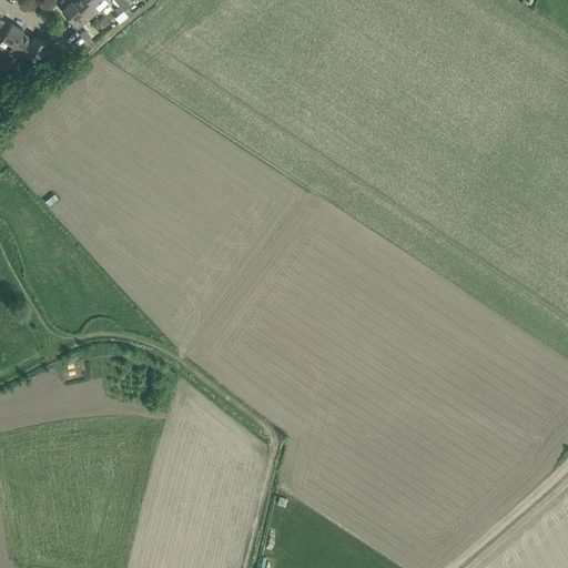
[(89,19),(98,10),(88,0),(77,0),(73,3),(84,16),(89,19)]
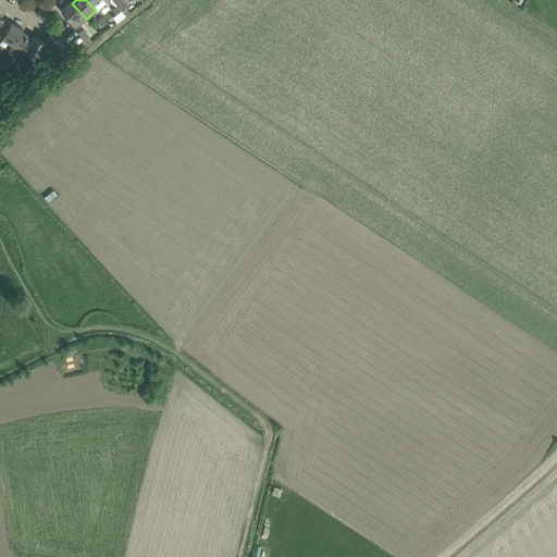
[(106,1),(103,0),(86,0),(96,10),(106,1)]
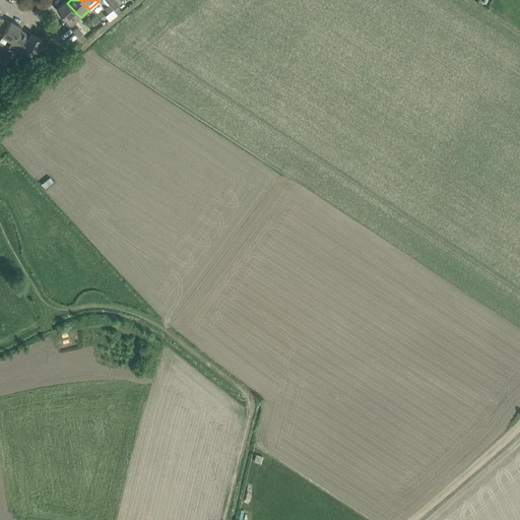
[(110,5),(117,14),(121,11),(117,6),(119,5),(114,0),(105,0),(110,5)]
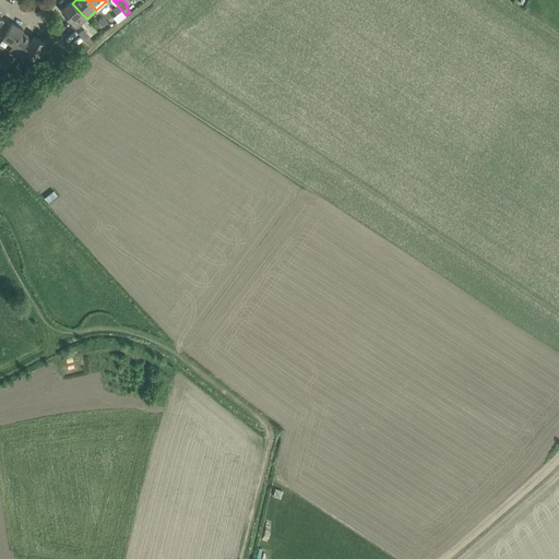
[(71,1),(61,10),(74,24),(83,15),(72,3),(71,1)]
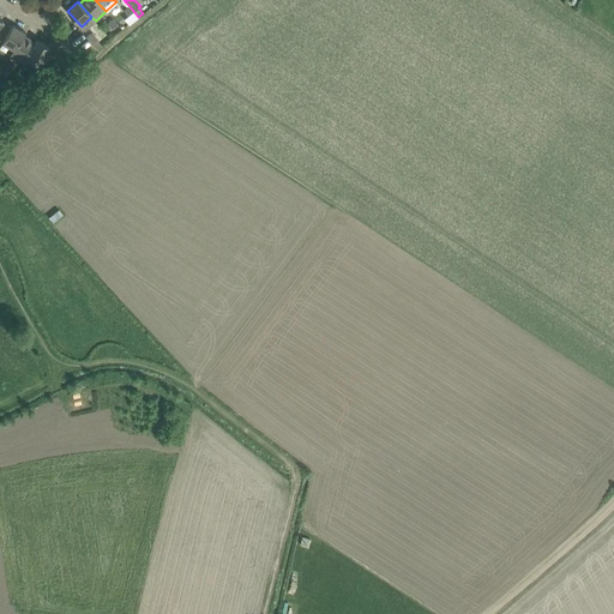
[(130,25),(138,17),(130,6),(124,11),(127,16),(124,19),(130,25)]
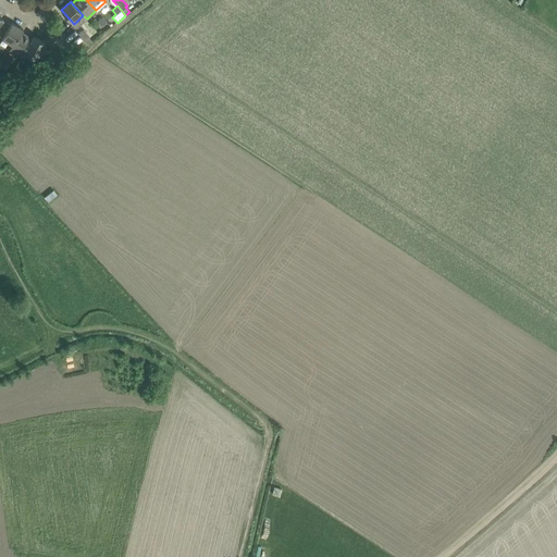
[(11,44),(21,28),(12,23),(2,38),(11,44)]
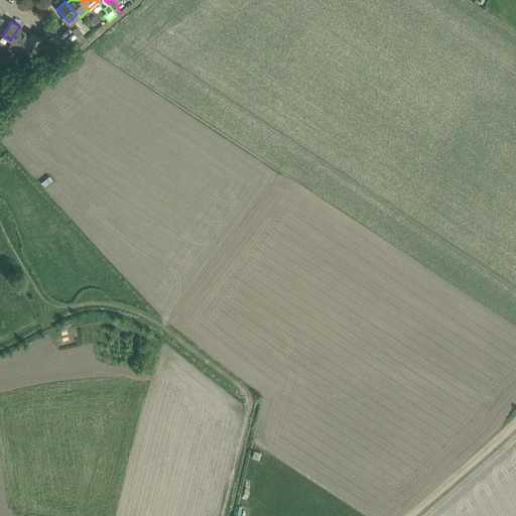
[(15,50),(26,33),(20,29),(21,27),(19,26),(10,40),(11,41),(8,46),(15,50)]
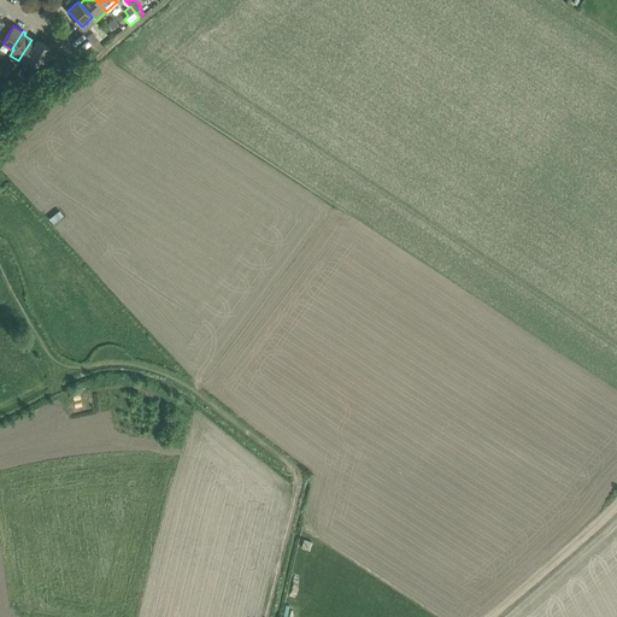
[(87,37),(90,42),(97,37),(93,33),(87,37)]
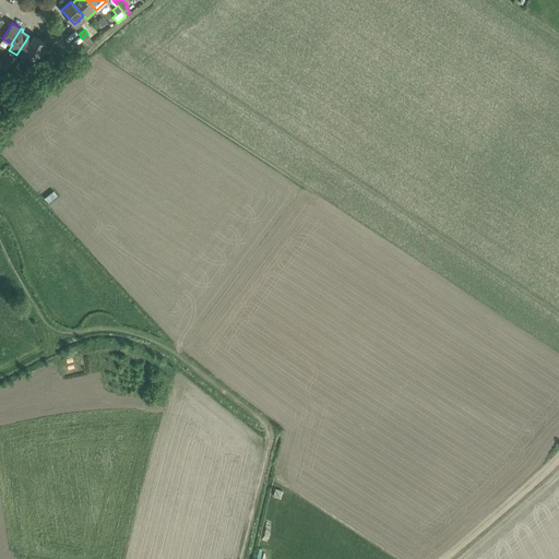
[(28,55),(38,38),(34,36),(32,38),(28,36),(16,55),(22,57),(24,52),(28,55)]
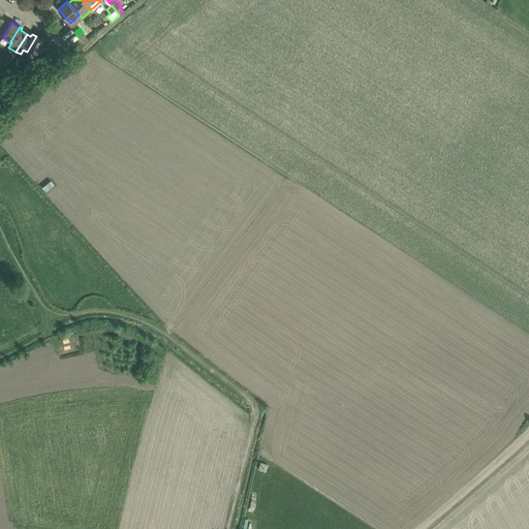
[(41,43),(43,40),(36,36),(27,52),(34,56),(36,52),(38,53),(43,44),(41,43)]
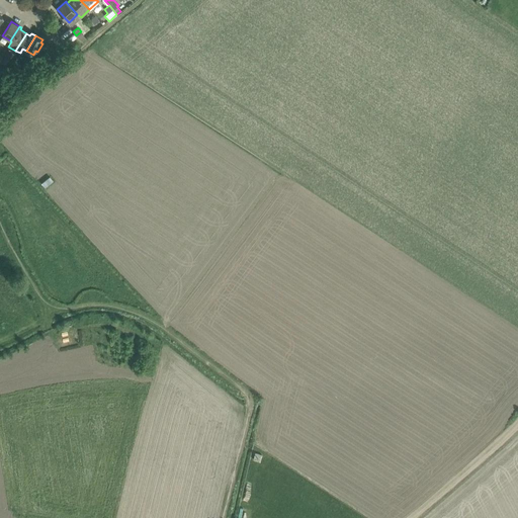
[(0,62),(5,65),(8,60),(1,56),(0,58),(0,62)]
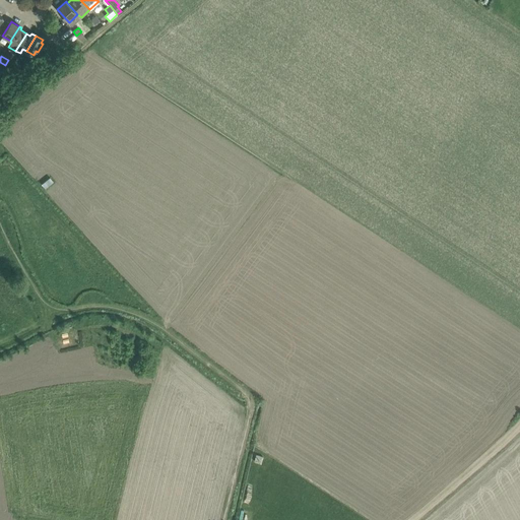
[(20,77),(23,71),(16,67),(13,73),(20,77)]
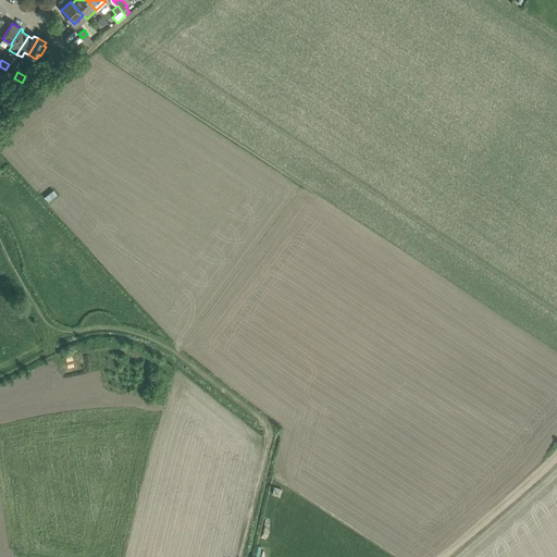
[(45,197),(49,202),(58,195),(53,189),(45,197)]
